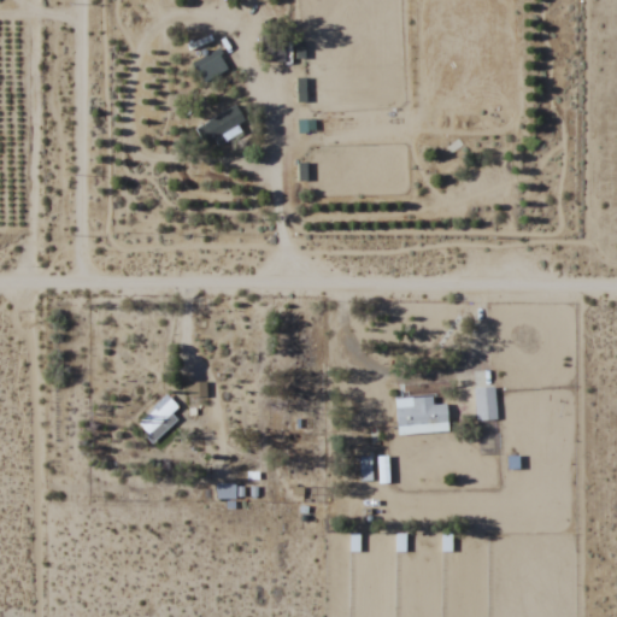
[(213,137),(215,140),(245,123),(234,105),(193,128),(203,145),(213,137)]
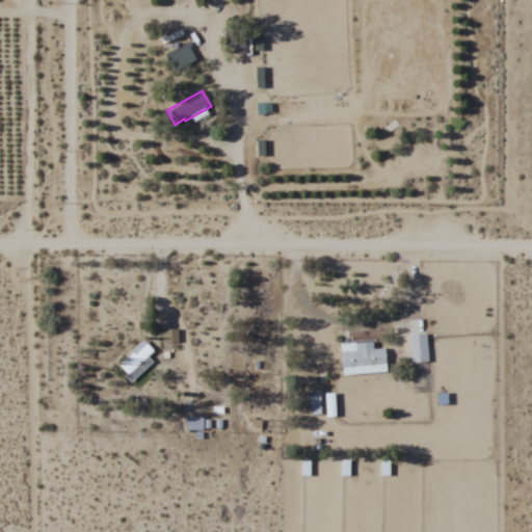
[(272,154),(273,141),(256,141),(256,154),(272,154)]
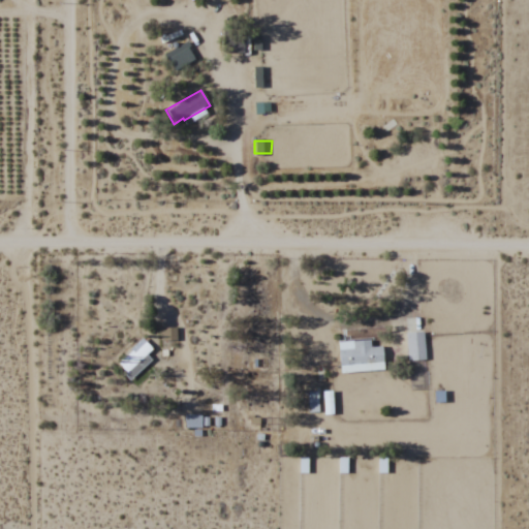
[(425,361),(424,332),(405,332),(406,361),(425,361)]
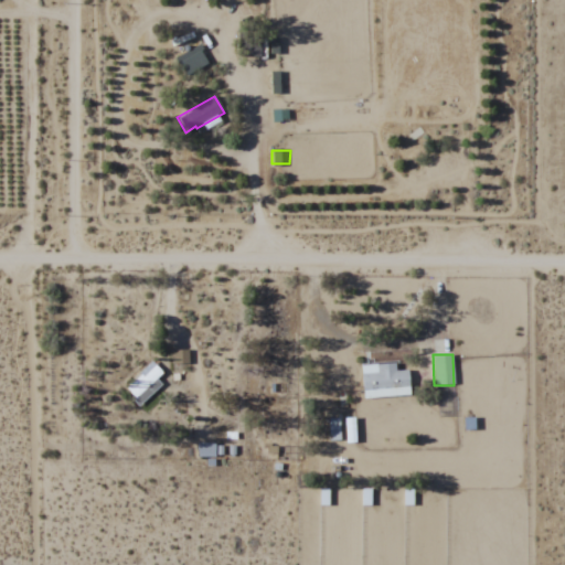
[(124,387),(136,401),(163,373),(151,361),(124,387)]
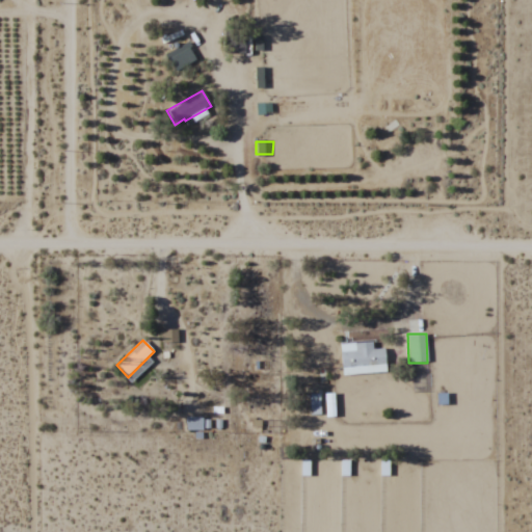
[(386,372),(384,348),(373,349),(373,341),(340,342),(341,374),(386,372)]
